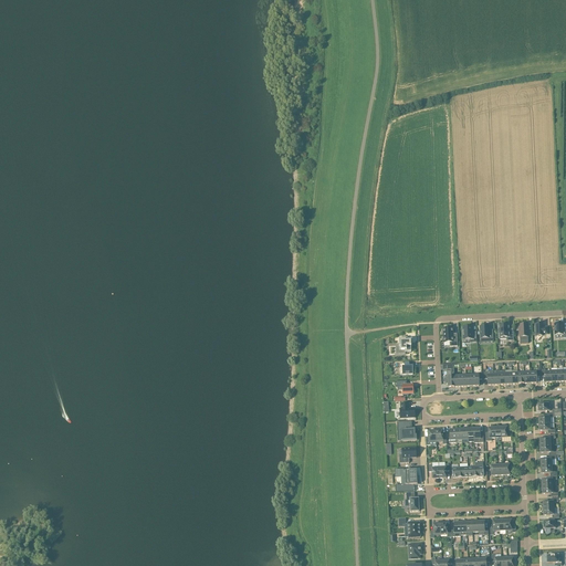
[(564,338),(565,338),(565,331),(564,331),(563,323),(555,324),(555,336),(564,336),(564,338)]
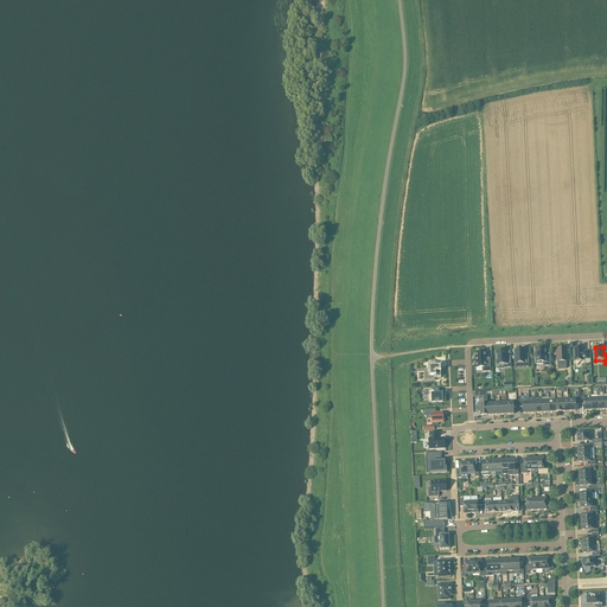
[(582,347),(574,347),(574,360),(582,360),(582,359),(587,359),(587,351),(582,352),(582,347)]
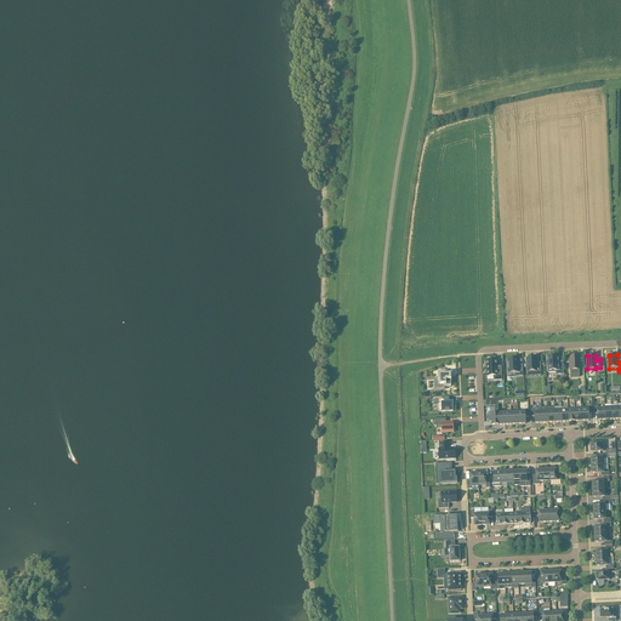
[(579,357),(569,357),(570,370),(570,374),(580,372),(580,370),(579,357)]
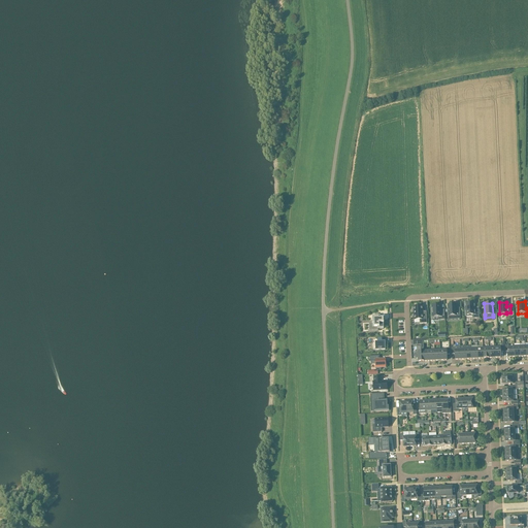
[(474,304),(465,304),(465,317),(472,317),(472,319),(479,318),(479,307),(474,308),(474,304)]
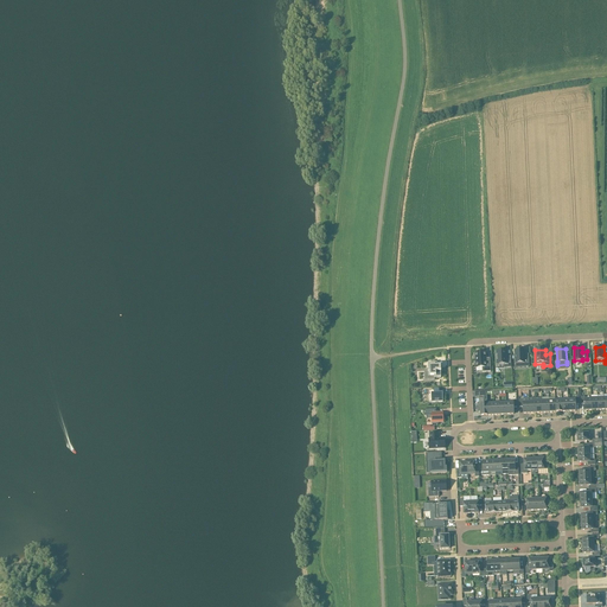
[(506,351),(497,352),(497,365),(504,364),(504,368),(511,368),(510,359),(506,359),(506,351)]
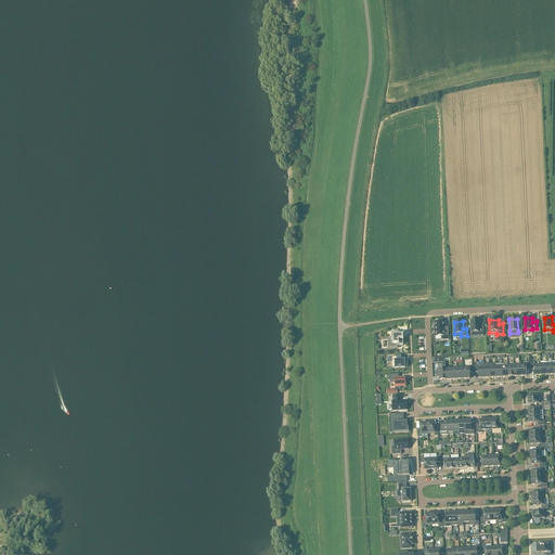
[(479,321),(470,321),(472,333),(479,332),(479,336),(483,336),(483,328),(479,328),(479,321)]
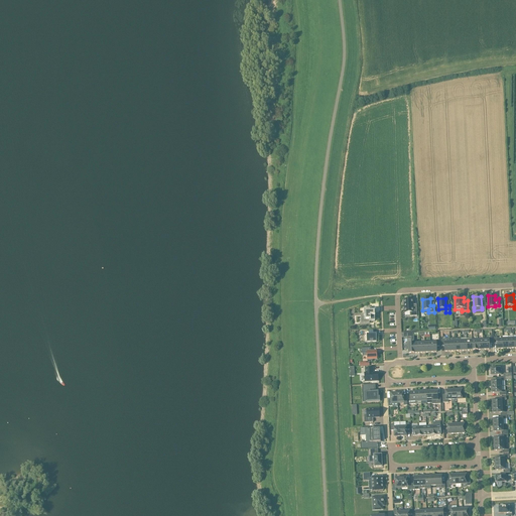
[(410,312),(410,316),(417,316),(416,304),(413,305),(412,299),(408,299),(404,300),(404,312),(410,312)]
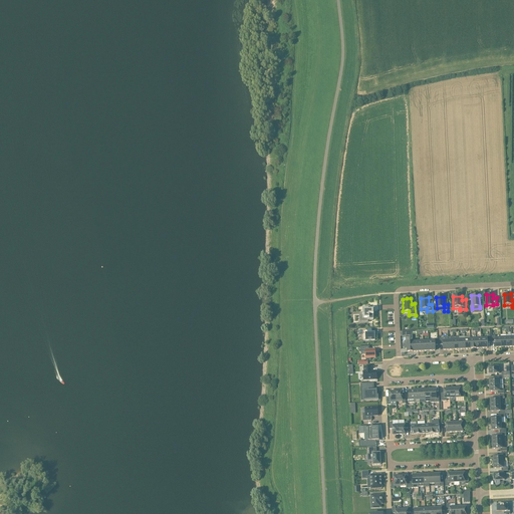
[(362,310),(362,319),(367,318),(367,320),(372,320),(372,315),(373,315),(372,310),(369,310),(369,306),(362,307),(362,310)]
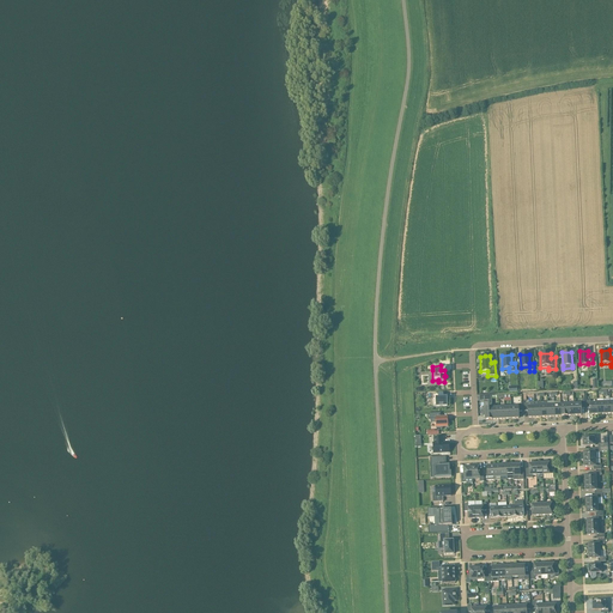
[(443,394),(432,394),(432,399),(434,399),(434,407),(448,406),(447,398),(443,398),(443,394)]
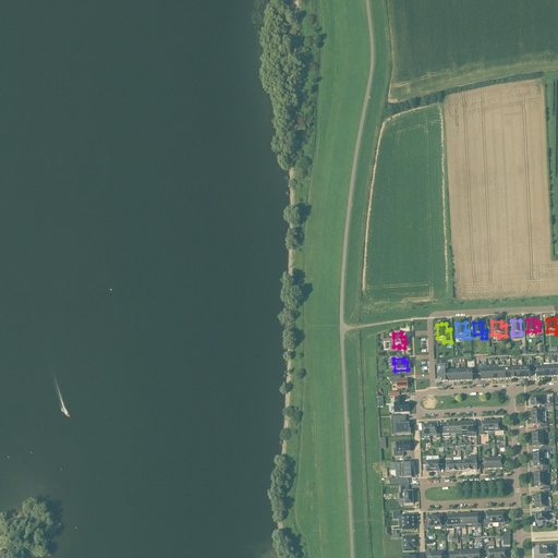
[(522,368),(523,378),(530,378),(529,372),(532,372),(532,365),(529,365),(529,368),(522,368)]
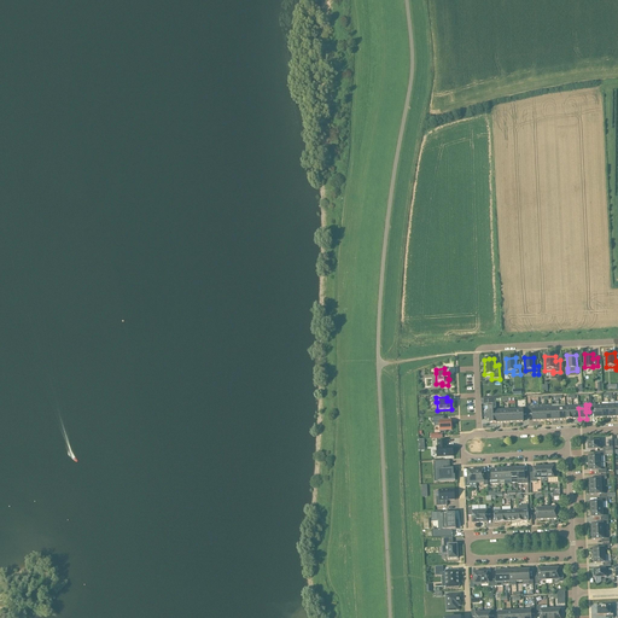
[(602,418),(602,407),(595,407),(595,404),(592,404),(592,412),(595,412),(595,418),(602,418)]
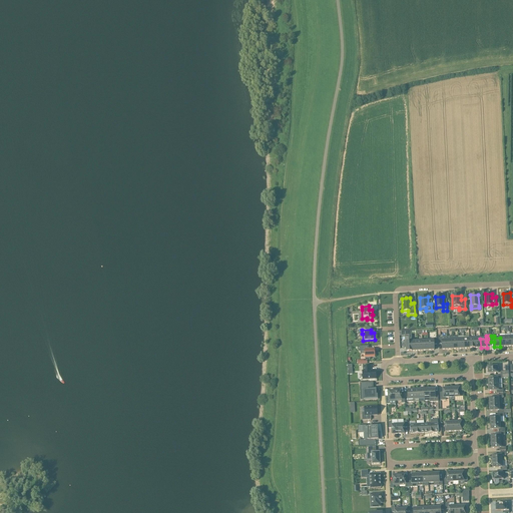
[(434,341),(428,342),(429,351),(434,350),(434,345),(437,345),(437,338),(434,339),(434,341)]
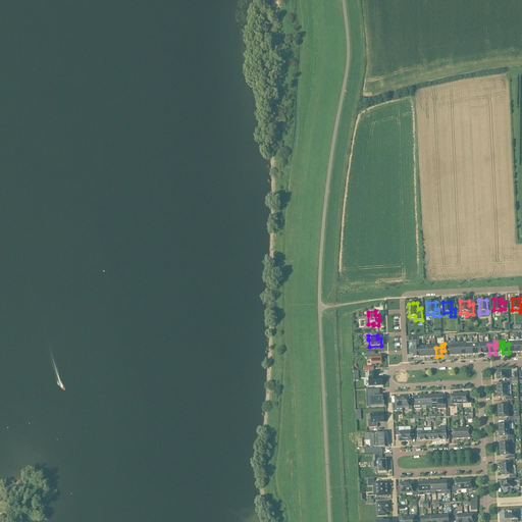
[(456,356),(456,347),(455,347),(450,347),(450,344),(446,344),(447,351),(450,351),(450,356),(456,356)]
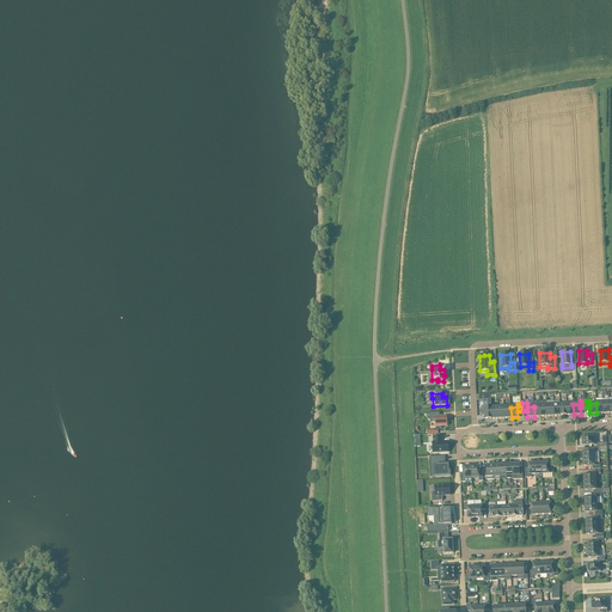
[(484,410),(481,410),(481,416),(484,416),(484,420),(491,418),(491,408),(484,409),(484,410)]
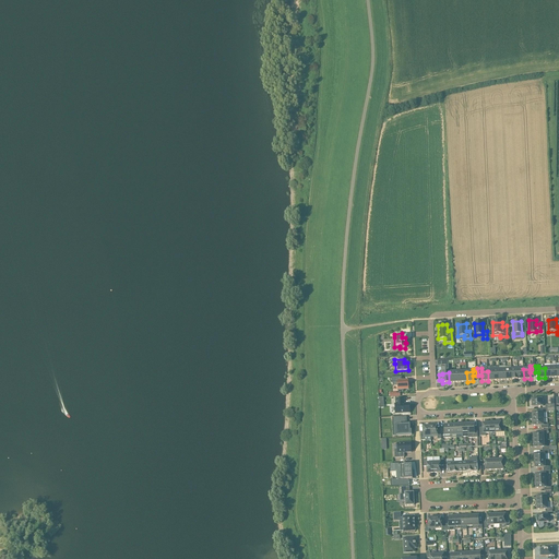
[(402,377),(391,377),(392,382),(397,382),(397,390),(399,390),(399,392),(404,392),(404,390),(408,389),(407,383),(406,383),(406,380),(402,381),(402,377)]
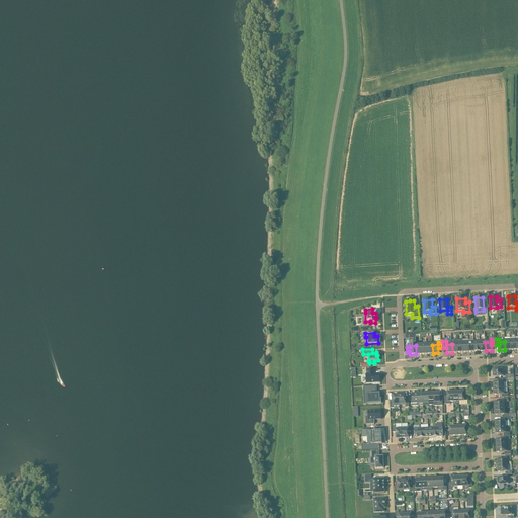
[(366,374),(365,374),(366,383),(379,382),(378,374),(374,374),(373,369),(366,370),(366,374)]
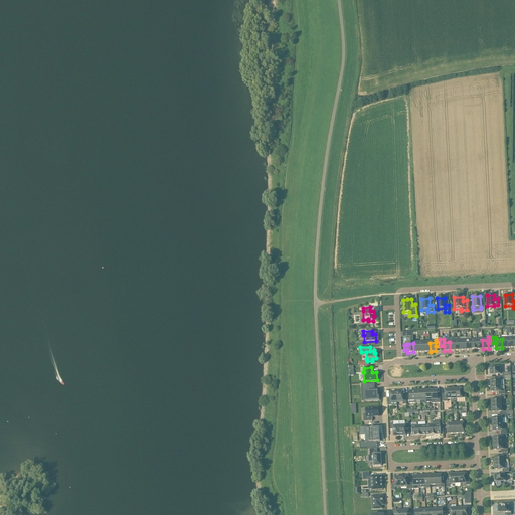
[(490,386),(490,387),(501,387),(501,386),(501,380),(504,380),(504,376),(498,377),(498,380),(490,380),(490,383),(490,386)]
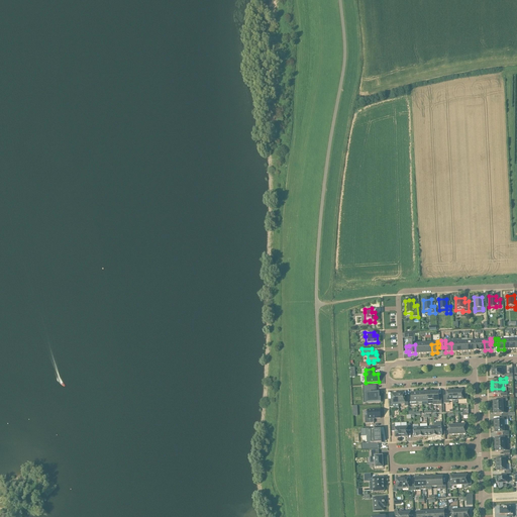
[(375,386),(364,386),(365,393),(368,393),(368,402),(380,401),(379,392),(375,392),(375,386)]
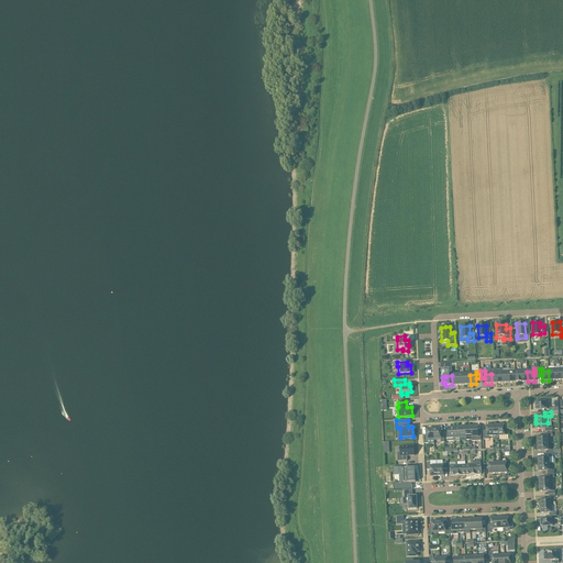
[(548,423),(536,423),(536,427),(537,427),(537,429),(544,429),(545,432),(552,431),(552,428),(548,428),(548,423)]
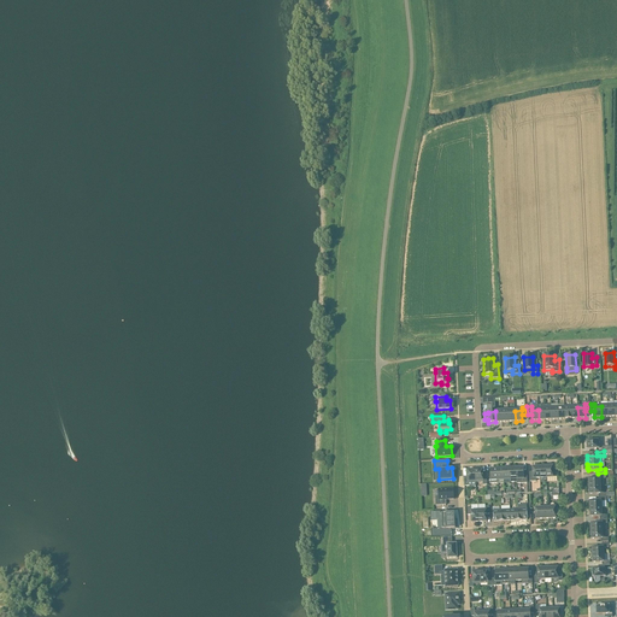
[(546,468),(546,479),(553,477),(557,477),(557,470),(553,470),(552,466),(546,468)]
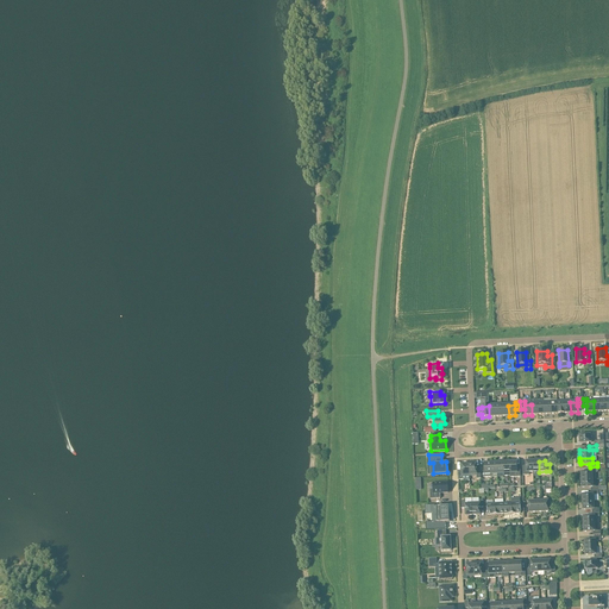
[(516,477),(520,477),(520,465),(516,465),(516,462),(509,463),(510,473),(516,473),(516,477)]
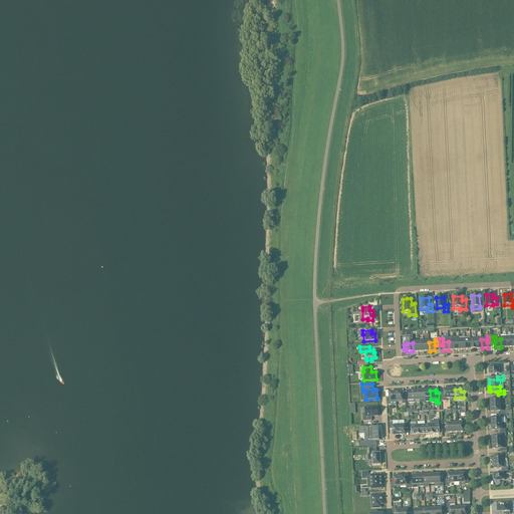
[(450,399),(449,390),(444,390),(444,394),(441,394),(441,402),(447,402),(447,399),(450,399)]
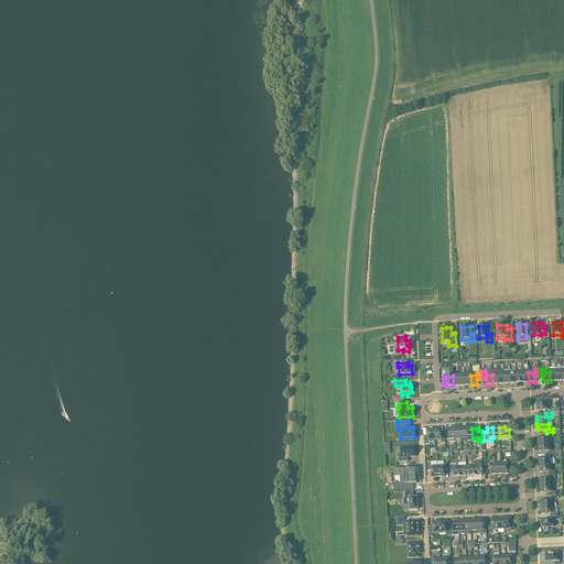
[(427,442),(434,442),(434,430),(427,431),(427,437),(424,437),(424,444),(429,444),(427,442)]
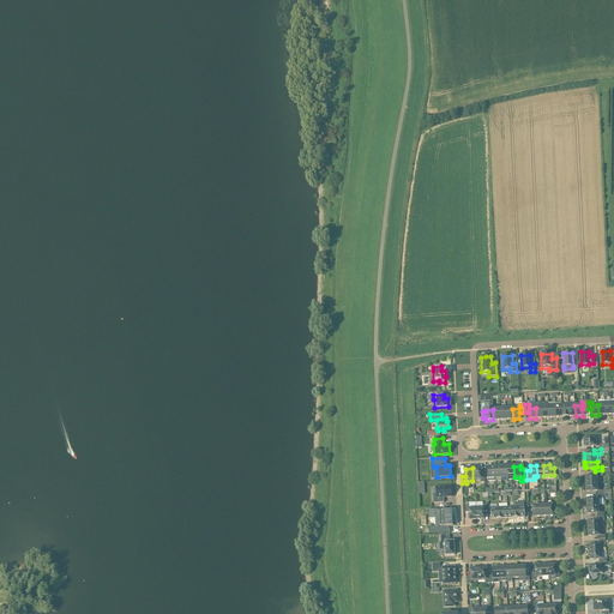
[(473,468),(473,481),(480,480),(481,483),(485,482),(485,475),(480,475),(480,468),(473,468)]
